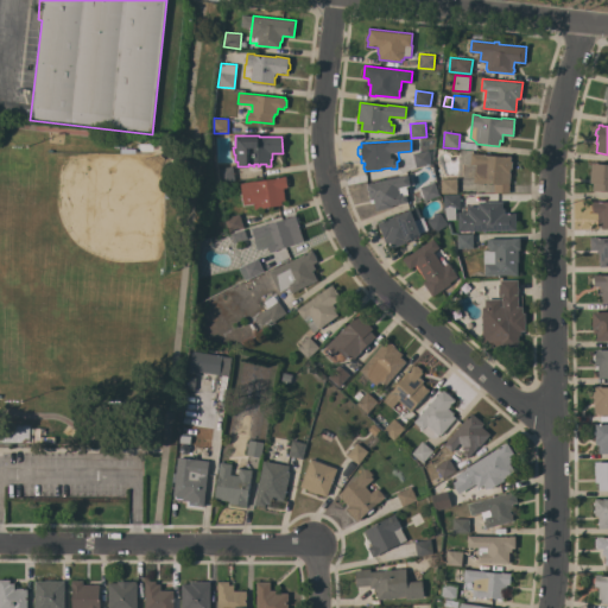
[(429,150),(431,164),(416,168),(413,153),(429,150)]
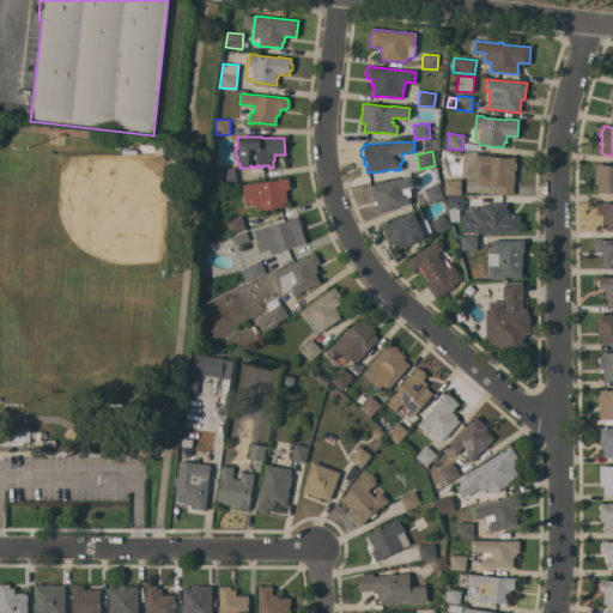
[(490,156),(510,158),(510,157),(515,157),(515,163),(517,163),(516,170),(514,170),(514,174),(515,174),(514,184),(514,194),(498,194),(498,184),(477,183),(478,180),(472,180),(472,178),(463,178),(465,164),(468,161),(472,167),(473,167),(472,175),(478,175),(478,167),(474,165),(475,155),(490,156)]
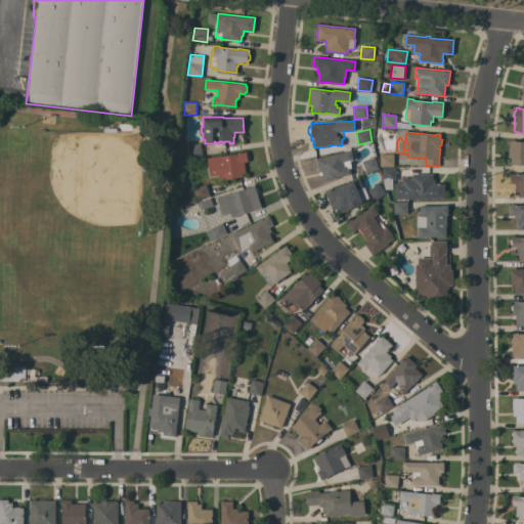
[(523,141),(523,164),(511,164),(511,158),(509,158),(510,151),(509,151),(510,140),(523,141)]
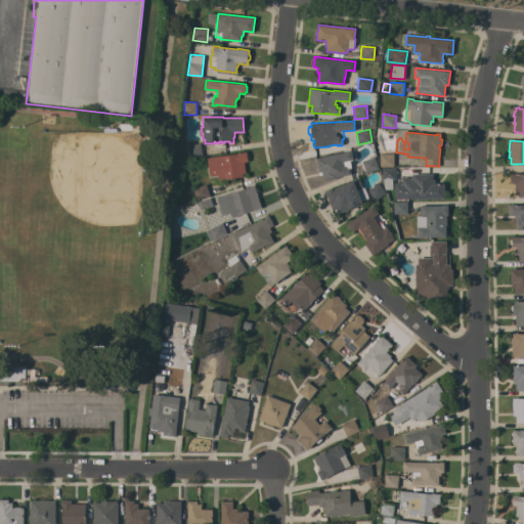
[(201,143),(203,156),(189,158),(188,155),(183,156),(182,148),(187,147),(186,145),(201,143)]
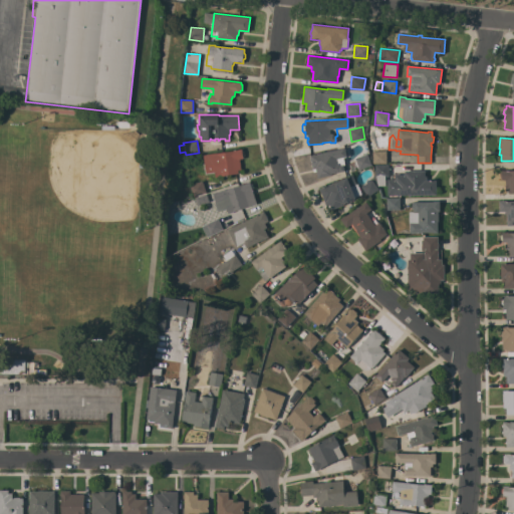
[(344,148),(346,157),(343,158),(345,165),(343,165),(344,171),(331,174),(331,175),(317,178),(315,168),(313,169),(310,155),(344,148)]
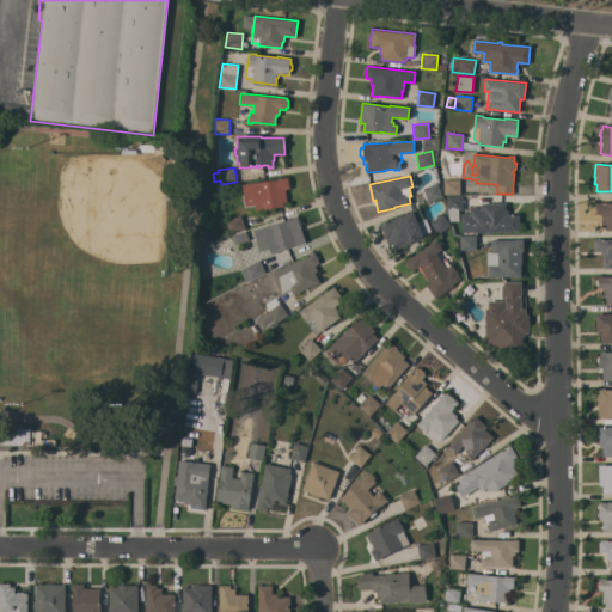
[(287,177),(288,179),(291,179),(291,184),(289,187),(289,189),(285,189),(287,202),(283,202),(285,206),(262,209),(262,210),(256,210),(256,206),(244,207),(242,184),(257,182),(257,183),(287,177)]
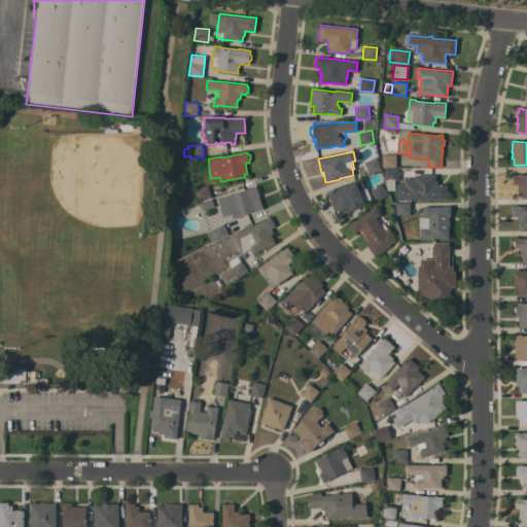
[(396,154),(396,168),(382,167),(382,154),(396,154)]
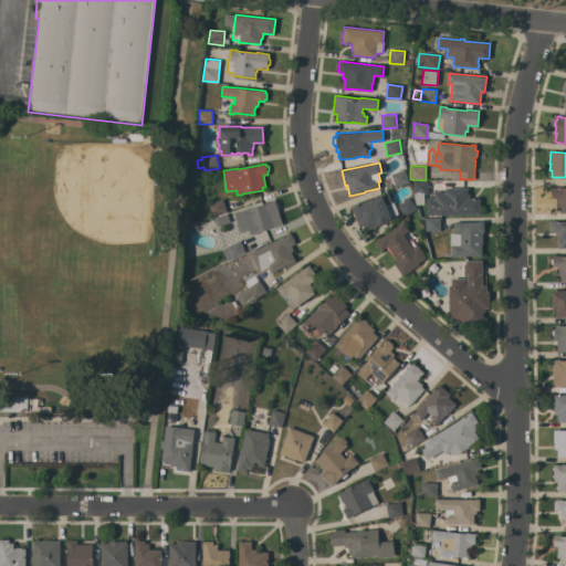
[(405,169),(409,181),(396,187),(390,174),(405,169)]
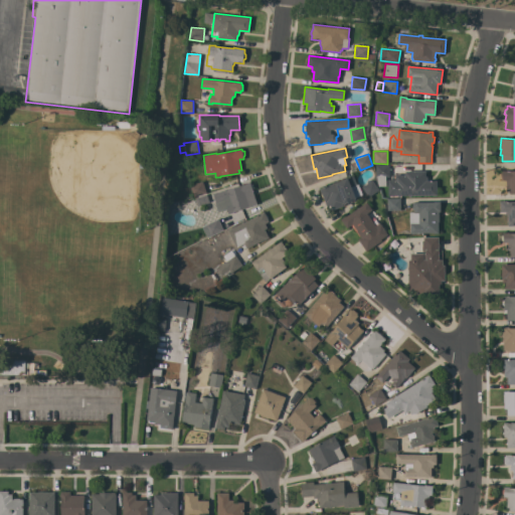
[(389,165),(390,176),(377,176),(376,165),(389,165)]
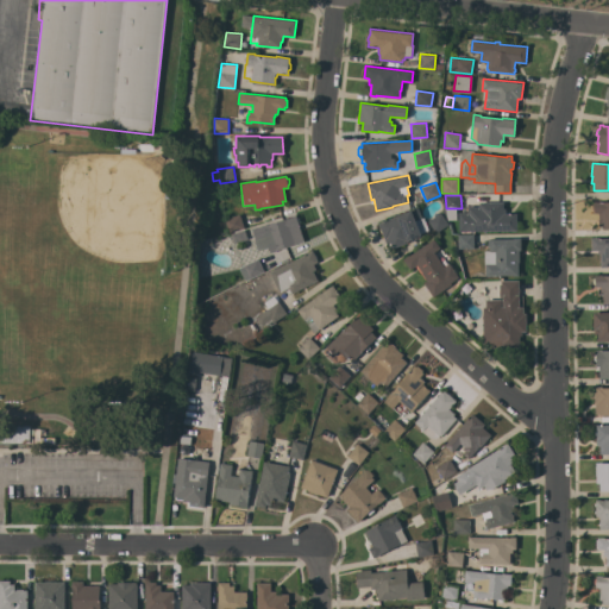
[(459,231),(458,213),(468,213),(468,207),(478,207),(478,205),(479,205),(479,202),(503,202),(503,208),(506,208),(506,213),(516,213),(516,231),(459,231)]
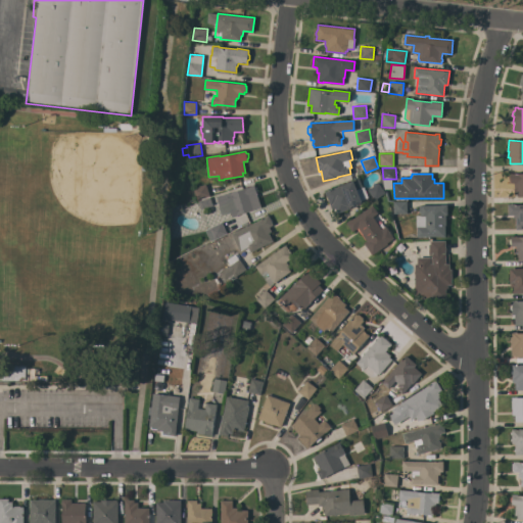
[(522,197),(517,197),(517,193),(514,193),(514,183),(510,183),(510,181),(509,180),(509,176),(510,175),(510,174),(522,174),(522,197)]
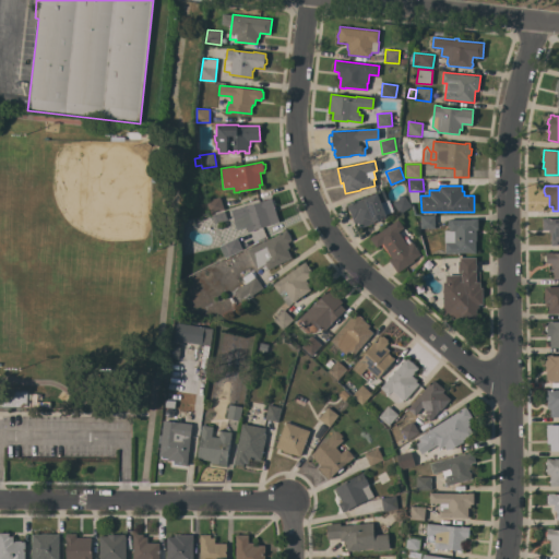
[(379,218),(379,221),(377,222),(377,221),(373,222),(375,223),(360,228),(359,226),(358,227),(357,223),(358,223),(358,222),(355,223),(352,215),(349,213),(349,212),(348,207),(347,204),(352,203),(353,203),(384,190),(388,200),(389,199),(394,212),(387,214),(388,215),(379,218)]
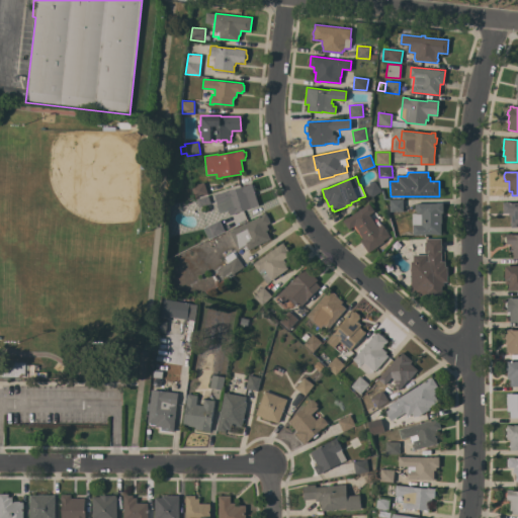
[(374,180),(381,190),(370,198),(364,188),(374,180)]
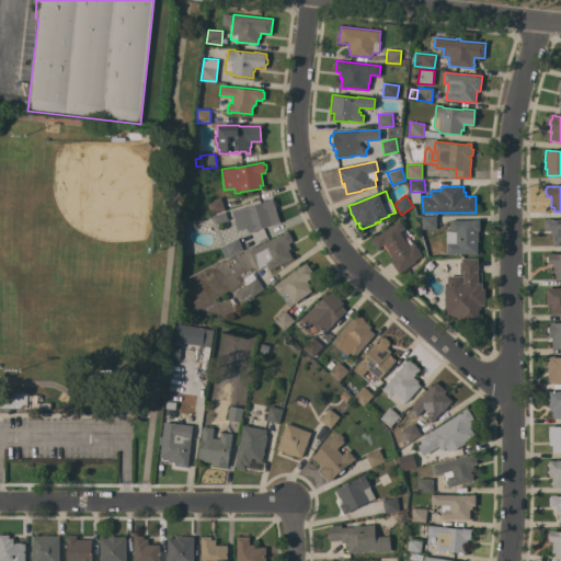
[(225,209),(212,214),(207,201),(221,197),(225,209)]
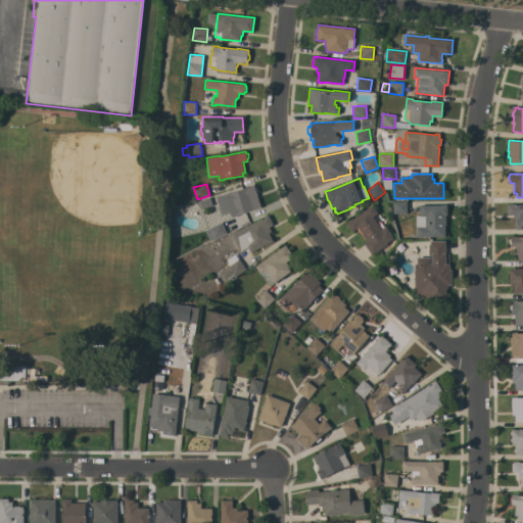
[(229,192),(229,193),(254,184),(254,186),(256,187),(257,190),(256,192),(257,194),(253,195),(254,199),(252,200),(254,209),(236,215),(236,216),(232,217),(231,211),(221,215),(219,206),(220,206),(217,196),(229,192)]
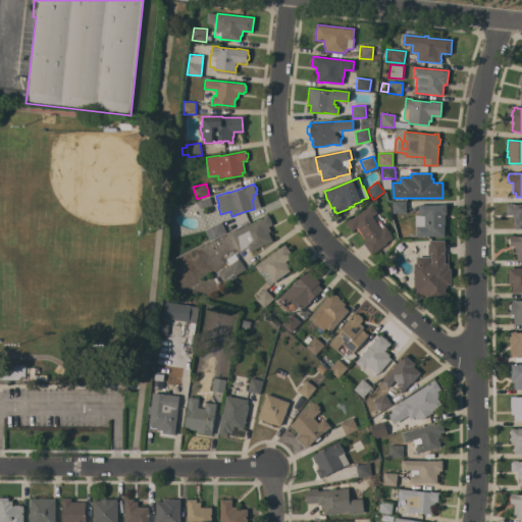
[(406,213),(393,213),(393,202),(406,202),(406,213)]
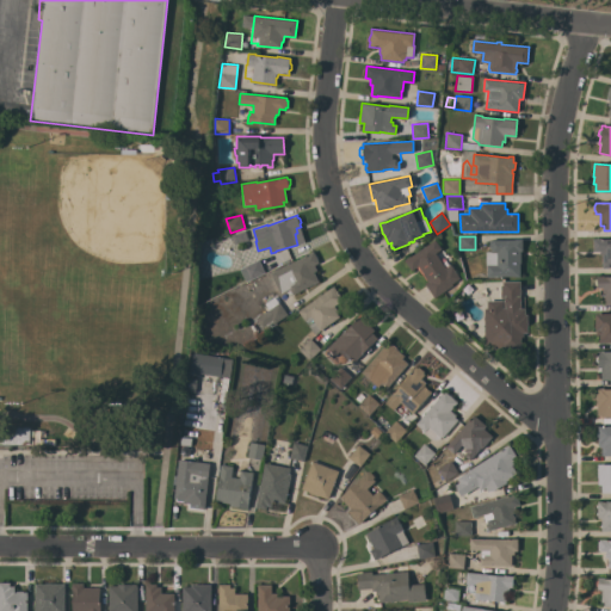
[(436,239),(442,248),(436,253),(445,267),(450,264),(461,278),(452,284),(454,285),(434,298),(425,284),(429,281),(427,279),(426,279),(418,266),(412,271),(405,260),(411,255),(411,257),(436,239)]
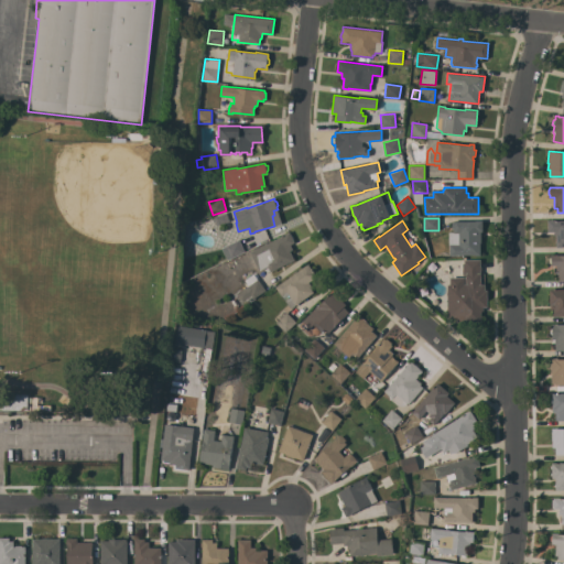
[(475,221),(475,220),(483,220),(483,231),(480,231),(480,242),(480,256),(475,256),(475,255),(449,256),(449,246),(448,246),(448,232),(453,232),(453,229),(453,228),(452,228),(452,221),(475,221)]
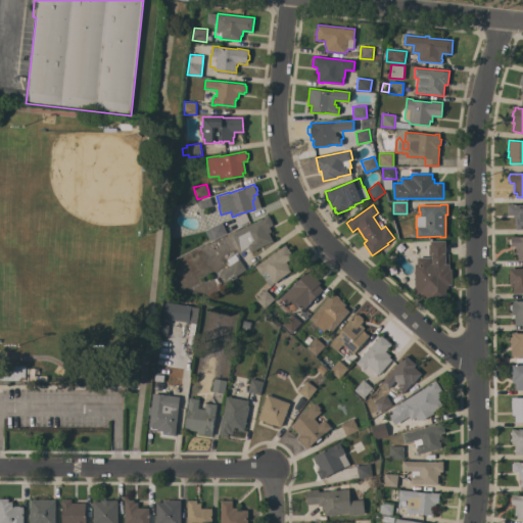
[(522,204),(522,229),(521,229),(516,229),(516,218),(513,218),(513,215),(509,215),(509,204),(522,204)]
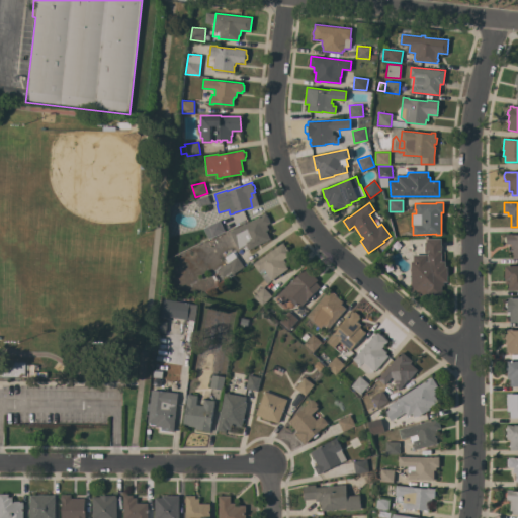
[(266,212),(270,223),(266,225),(269,229),(266,230),(270,238),(249,249),(248,249),(247,249),(246,247),(247,246),(246,245),(245,245),(245,247),(243,248),(242,246),(238,249),(237,245),(235,246),(232,241),(234,240),(230,232),(266,212)]
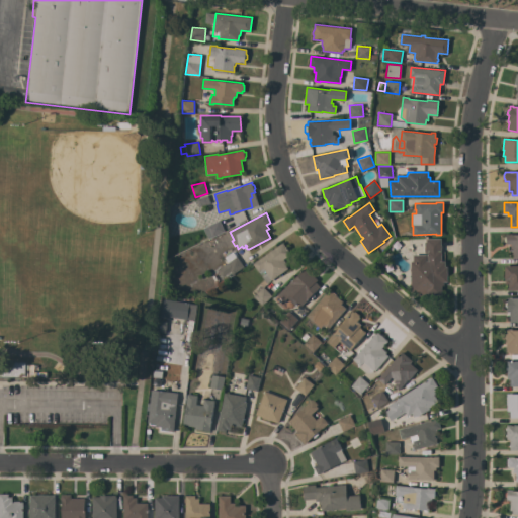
[(225,231),(212,237),(211,236),(208,238),(207,235),(210,234),(207,226),(219,220),(225,231)]
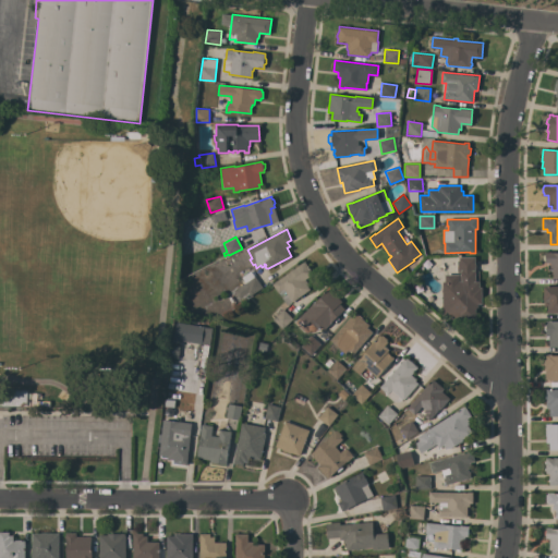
[(557,278),(553,278),(553,268),(550,268),(550,263),(545,263),(545,261),(543,258),(544,255),(545,253),(545,252),(552,252),(552,253),(557,252),(557,278)]
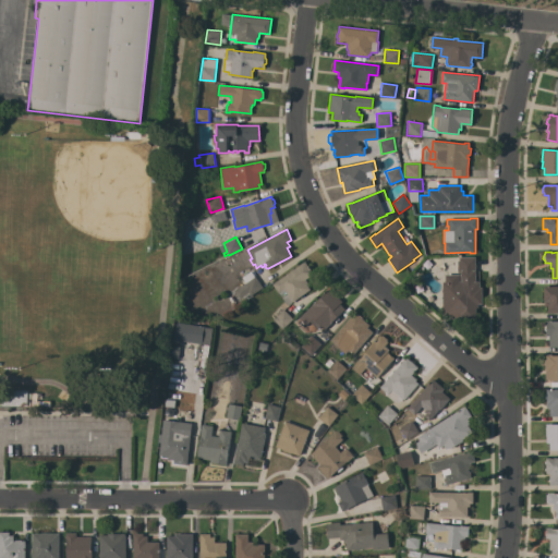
[(443,281),(445,281),(445,275),(460,275),(460,271),(459,271),(459,256),(476,256),(475,281),(480,281),(480,287),(482,287),(482,304),(477,304),(477,307),(476,307),(475,319),(451,318),(451,315),(443,315),(443,281)]
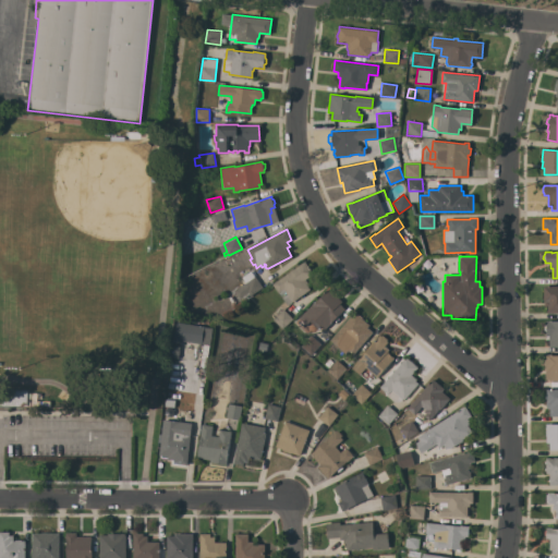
[(305,261),(314,274),(305,279),(310,284),(307,286),(310,289),(288,305),(273,284),(305,261)]
